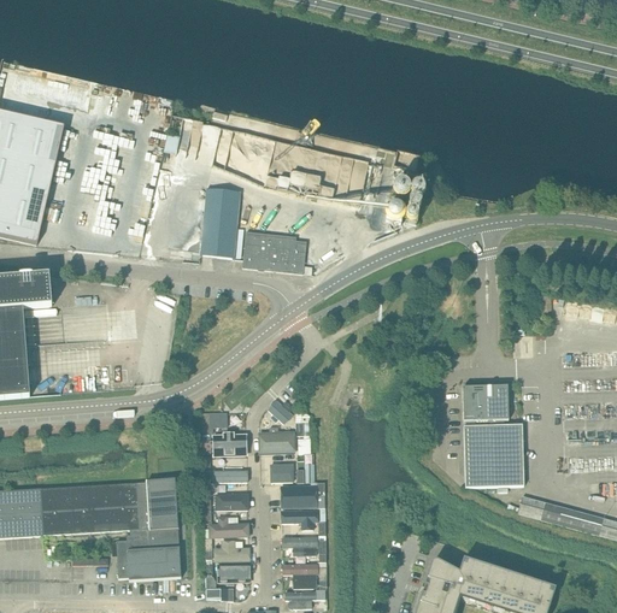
[(74,92),(86,96),(89,87),(76,83),(74,92)]
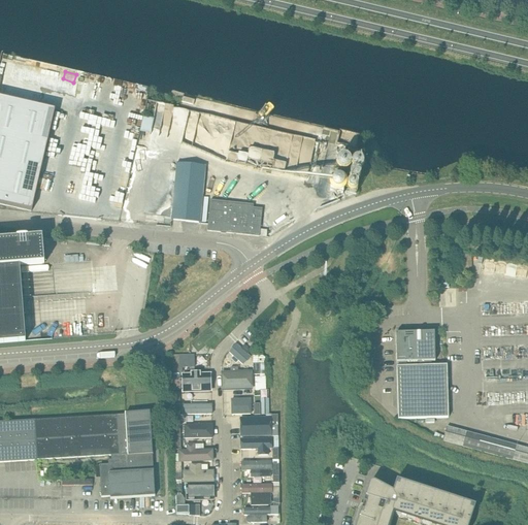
[(0,96),(0,200),(31,208),(55,107),(0,96)]
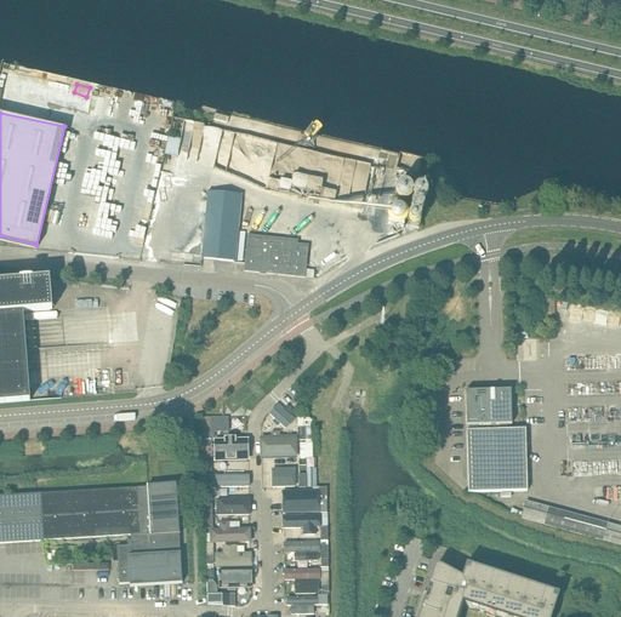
[(167,131),(165,152),(198,156),(200,138),(220,142),(222,124),(182,118),(180,133),(167,131)]
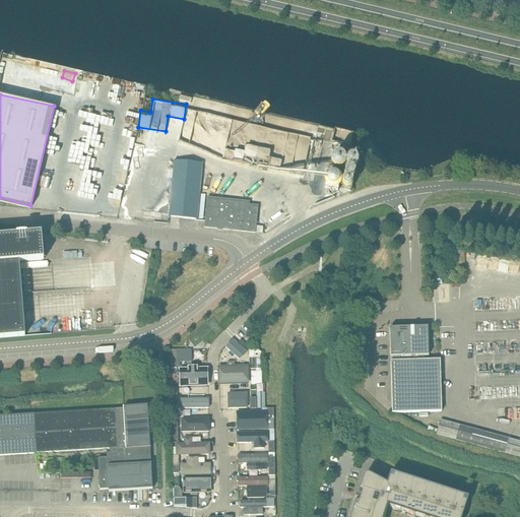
[(345,171),(349,155),(350,147),(333,143),(328,167),(345,171)]
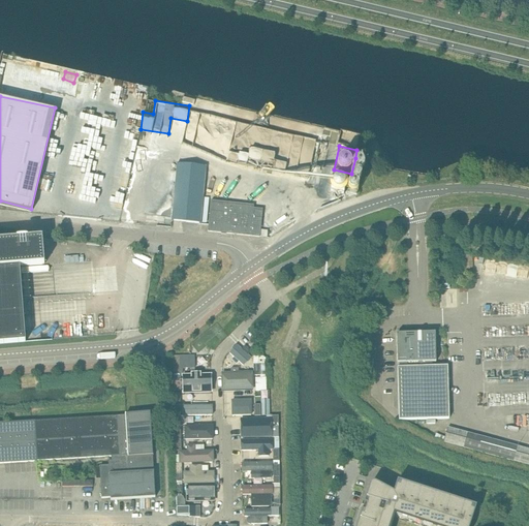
[(364,160),(355,158),(351,174),(347,190),(356,192),(364,160)]
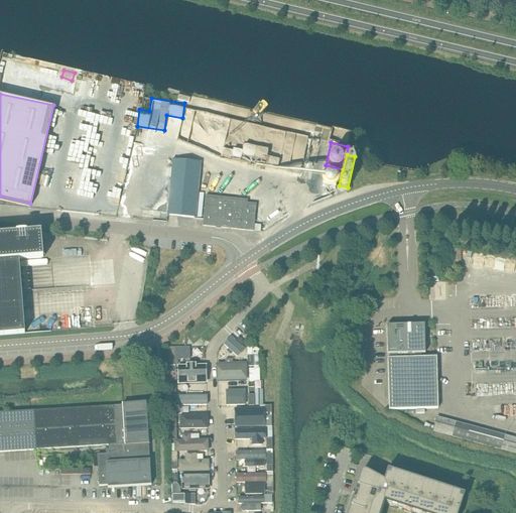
[(172,156),(167,213),(196,216),(201,159),(172,156)]
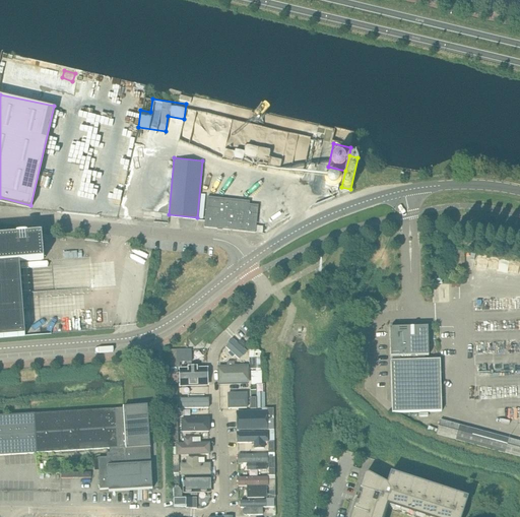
[(340,175),(328,172),(325,185),(327,191),(332,193),(337,190),(340,175)]
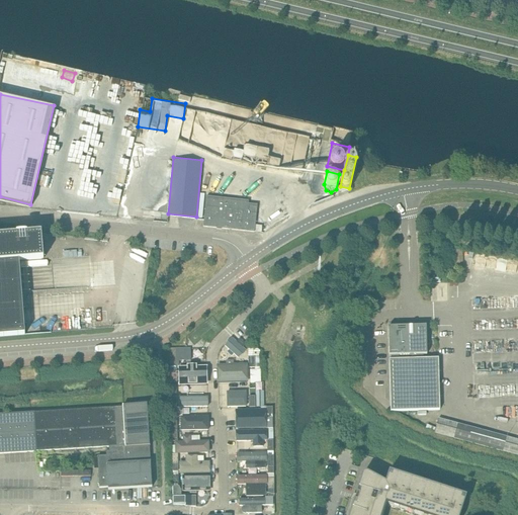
[(206,193),(203,218),(203,224),(217,226),(217,227),(222,227),(222,226),(254,229),(257,201),(248,200),(249,197),(206,193)]
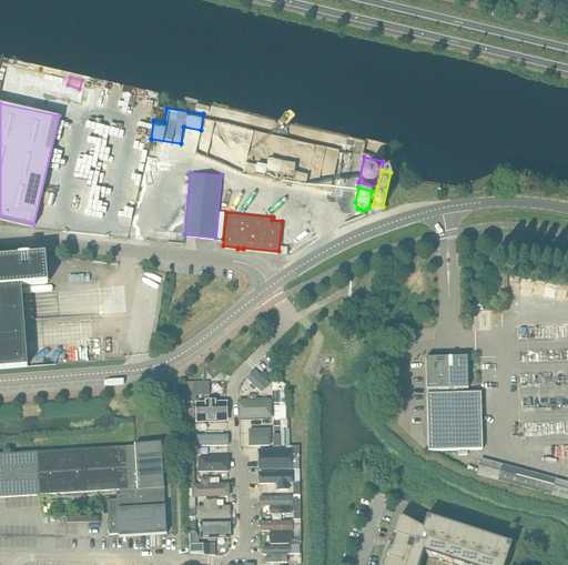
[(0,366),(27,364),(22,318),(20,284),(47,282),(44,252),(0,255),(0,366)]
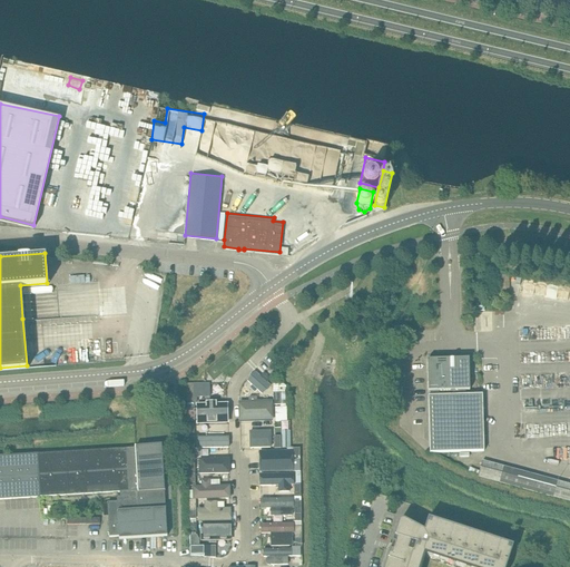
[(509,271),(498,271),(498,291),(509,291),(509,271)]
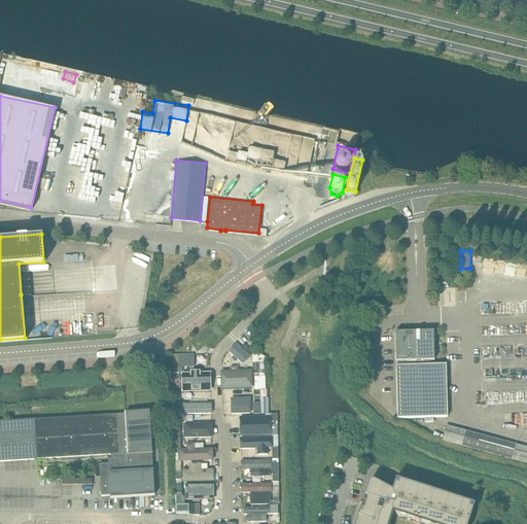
[(331,262),(325,265),(330,274),(337,271),(331,262)]
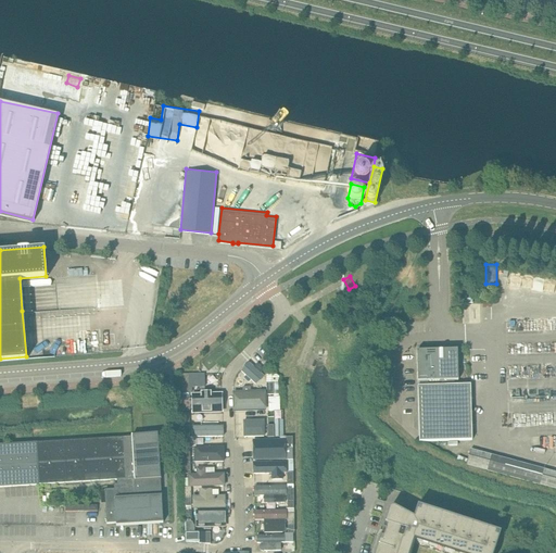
[(457,347),(416,348),(417,378),(418,378),(418,384),(417,384),(419,439),(471,437),(470,381),(454,382),(454,377),(457,377),(457,347)]
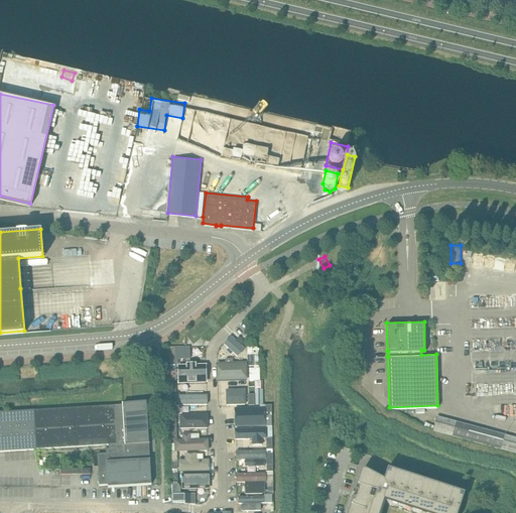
[(231,334),(223,342),(228,346),(226,348),(231,353),(233,351),(235,353),(237,355),(239,353),(245,347),(242,344),(243,344),(244,342),(246,340),(244,339),(239,335),(236,338),(231,333),(231,334)]
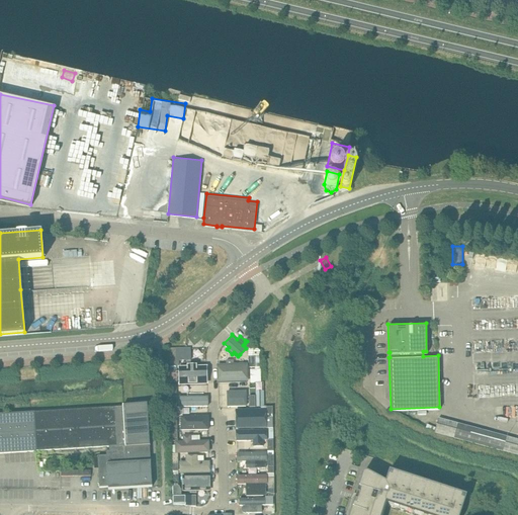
[(175,347),(169,347),(169,361),(170,380),(177,380),(176,364),(176,361),(176,358),(178,358),(178,347),(175,347)]
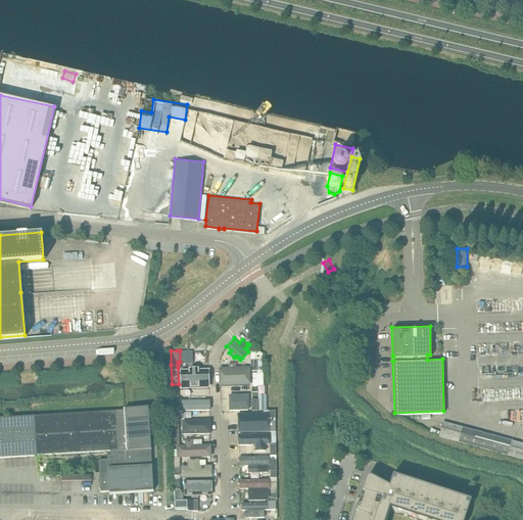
[(219,366),(220,385),(250,384),(249,365),(235,365),(235,361),(228,361),(228,365),(219,366)]
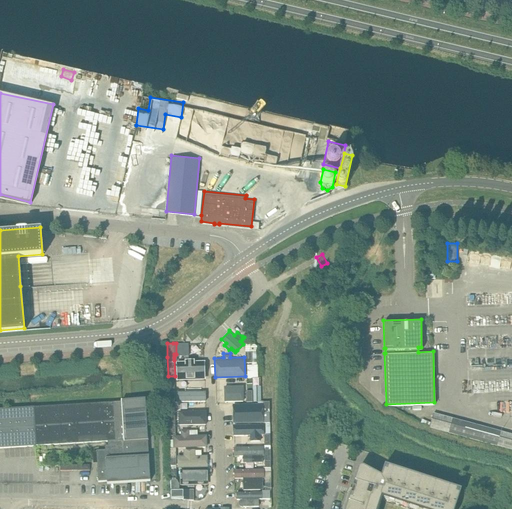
[(176,360),(176,378),(204,377),(203,359),(193,359),(193,356),(185,357),(185,359),(176,360)]
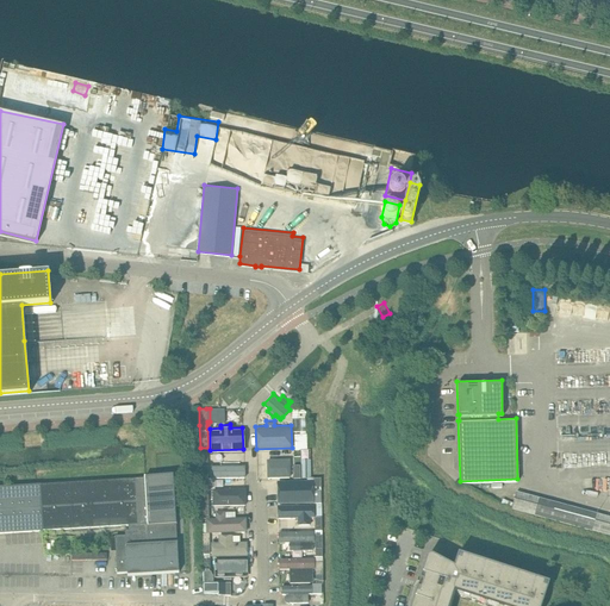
[(306,433),(294,433),(296,449),(307,449),(306,433)]
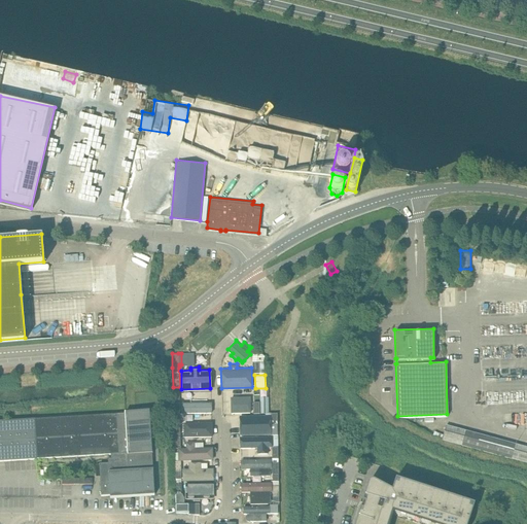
[(251,411),(251,395),(232,395),(232,411),(251,411)]
